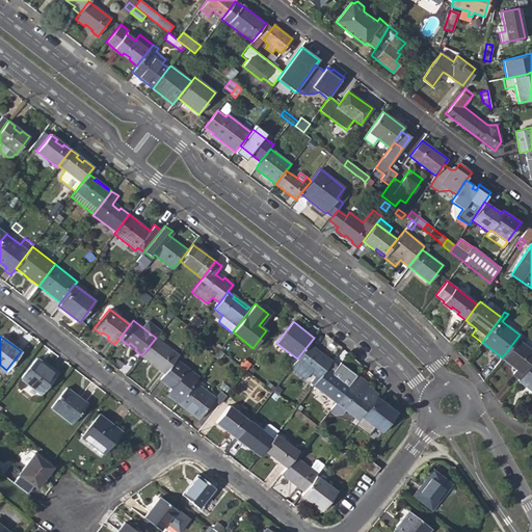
[(177,357),(178,355),(156,338),(141,355),(151,363),(153,361),(159,367),(158,368),(164,373),(177,357)]
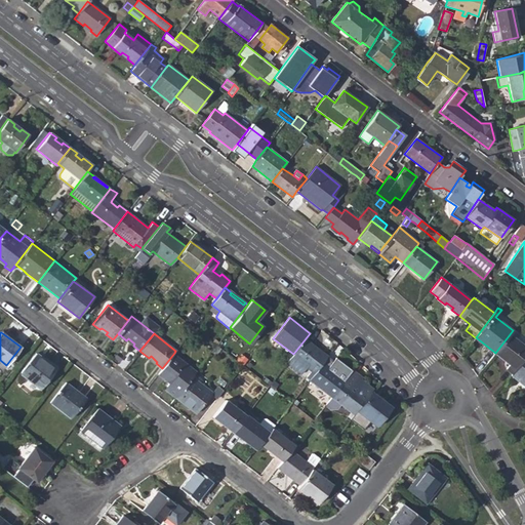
[(524,356),(524,346),(510,334),(495,353),(510,364),(507,368),(513,373),(524,356)]
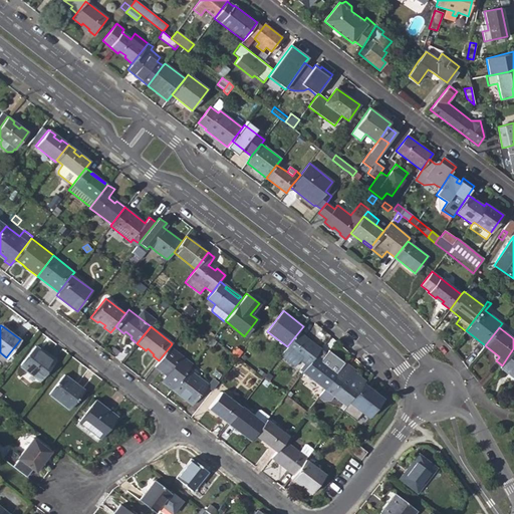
[(307,366),(320,348),(299,331),(287,346),(285,349),(280,355),(294,366),(299,360),(303,363),(307,366)]
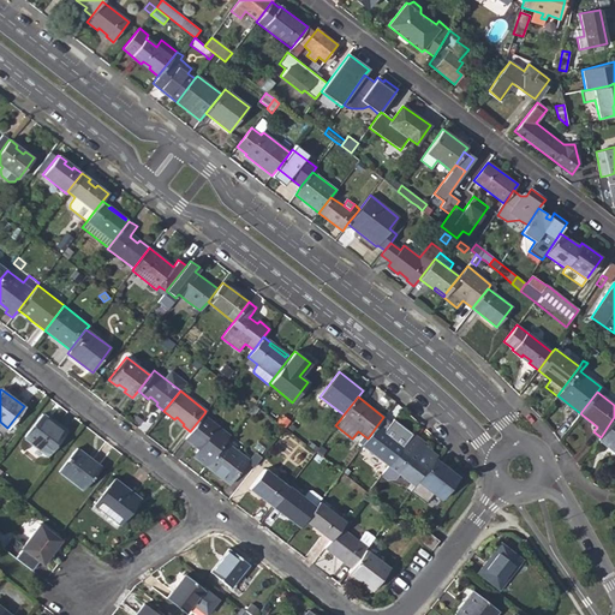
[(252,416),(258,408),(252,404),(248,412),(252,416)]
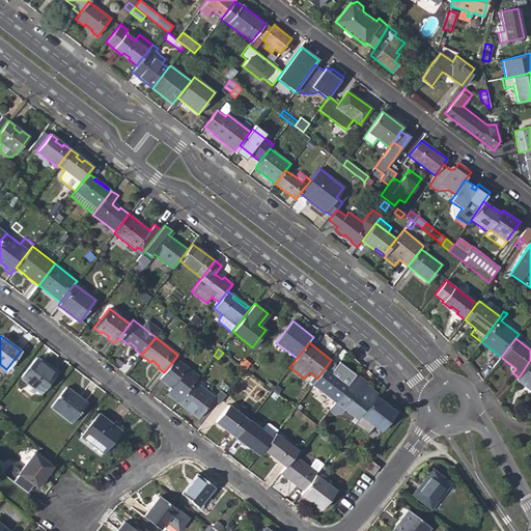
[(194,381),(198,374),(176,357),(164,372),(160,379),(171,387),(168,390),(170,392),(168,395),(177,401),(194,381)]
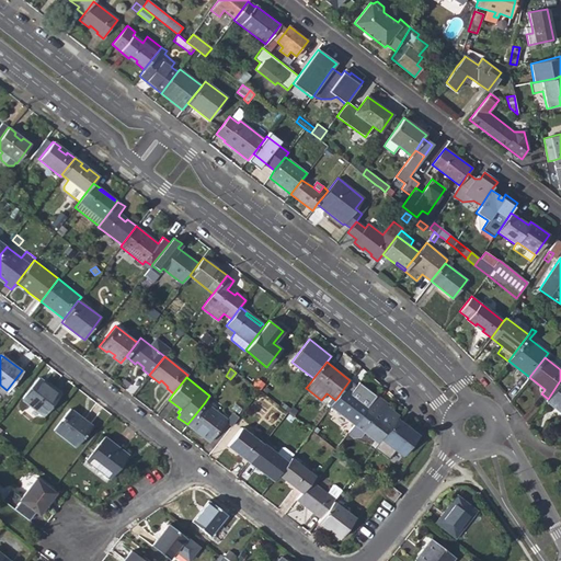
[(43,416),(60,395),(38,378),(22,399),(43,416)]
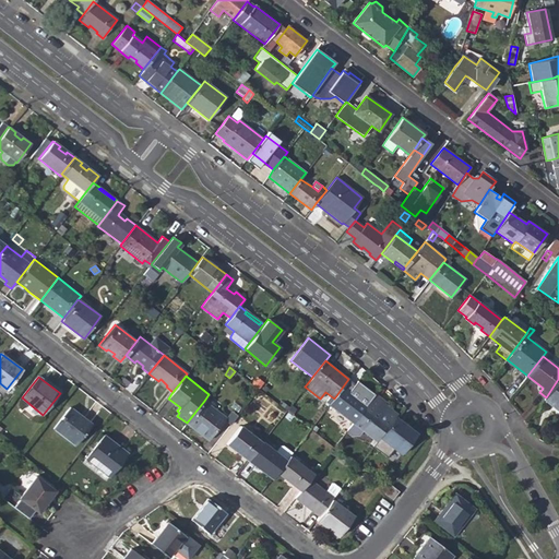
[(348,392),(351,391),(356,384),(348,379),(334,399),(329,405),(335,409),(332,415),(349,428),(349,427),(368,404),(365,402),(364,404),(348,392)]
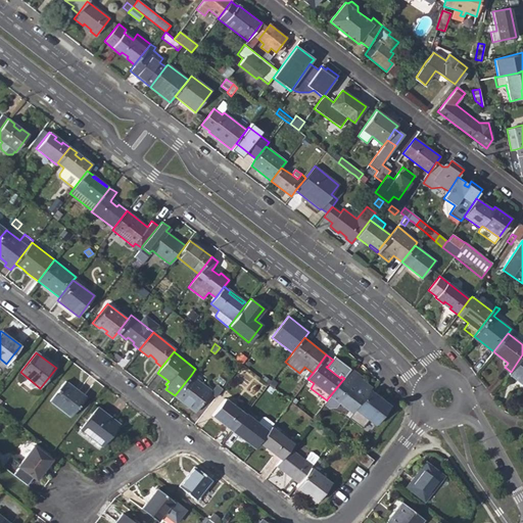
[(522,384),(522,354),(511,372),(509,374),(522,384)]
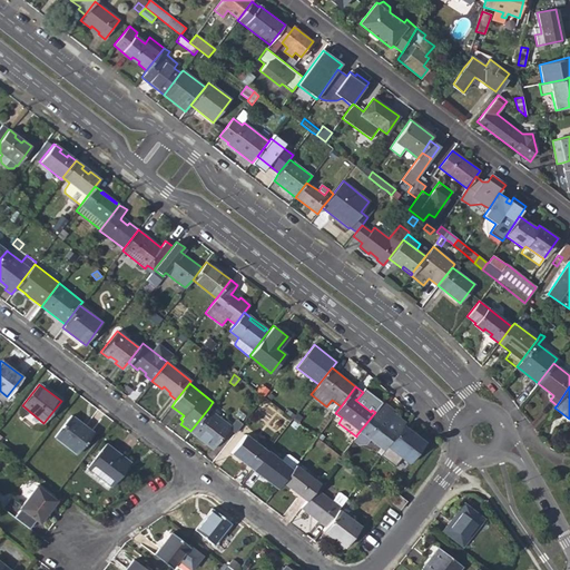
[(355,400),(371,412),(372,410),(357,399),(355,400)]
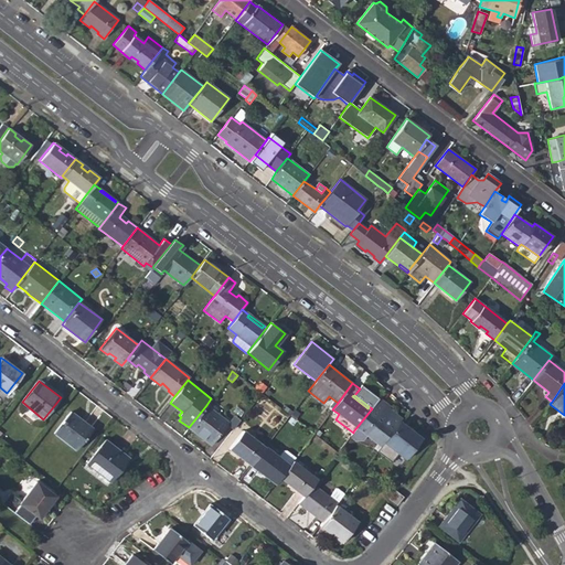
[(384,441),(395,427),(400,422),(402,418),(385,405),(386,403),(380,398),(372,408),(353,432),(353,433),(350,436),(356,440),(363,439),(366,435),(376,443),(373,447),(377,450),(384,441)]
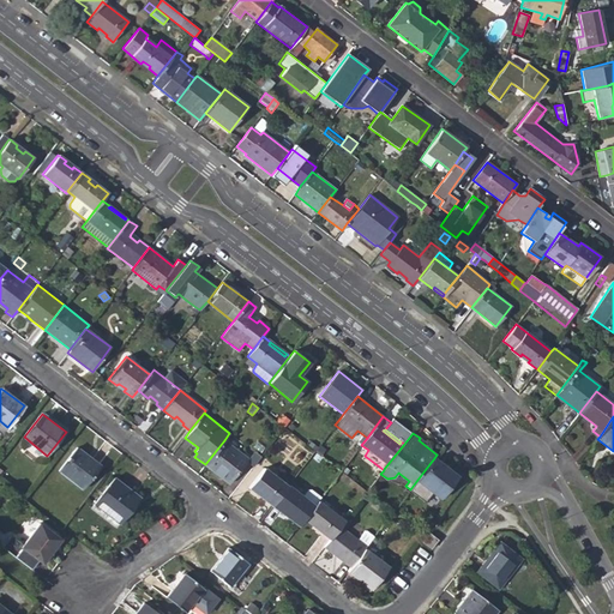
[(357,441),(361,445),(367,438),(362,434),(357,441)]
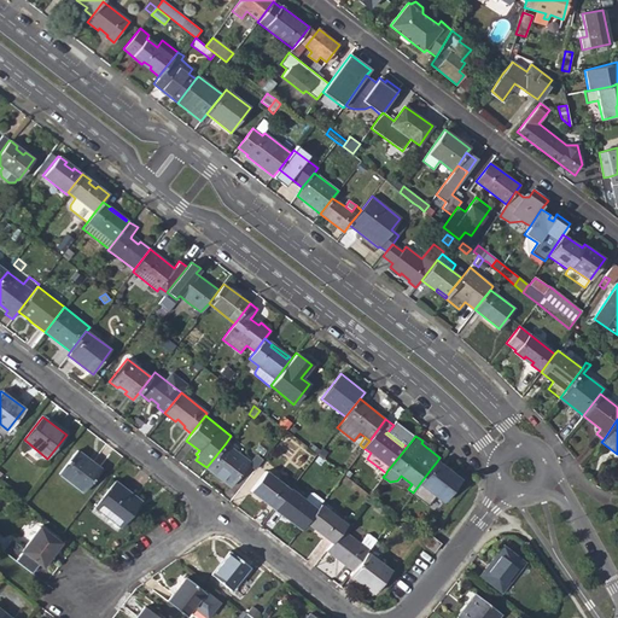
[(231,487),(250,461),(226,443),(207,467),(231,487)]
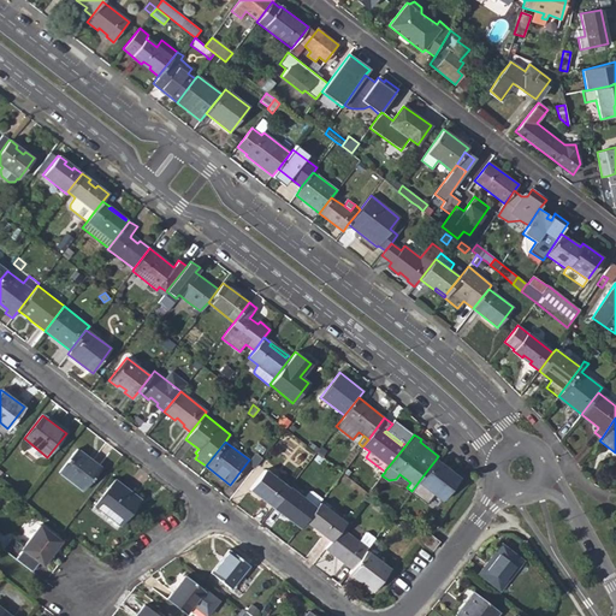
[(82,491),(101,466),(77,449),(59,473),(82,491)]
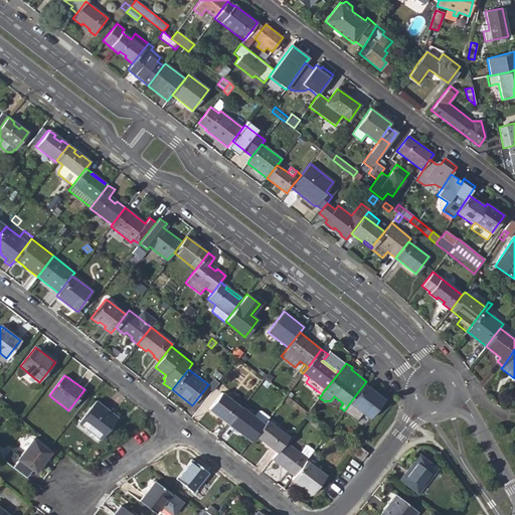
[(369,418),(384,399),(364,384),(360,389),(350,402),(369,418)]
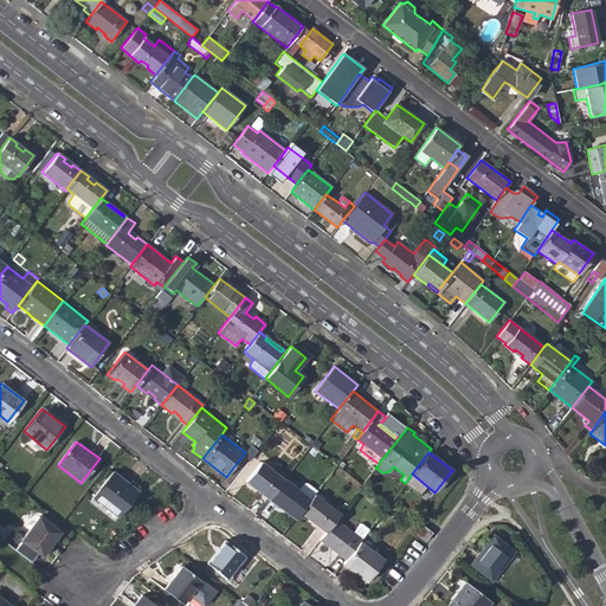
[(269,498),(284,479),(260,462),(245,481),(252,487),(253,484),(262,489),(259,491),(269,498)]
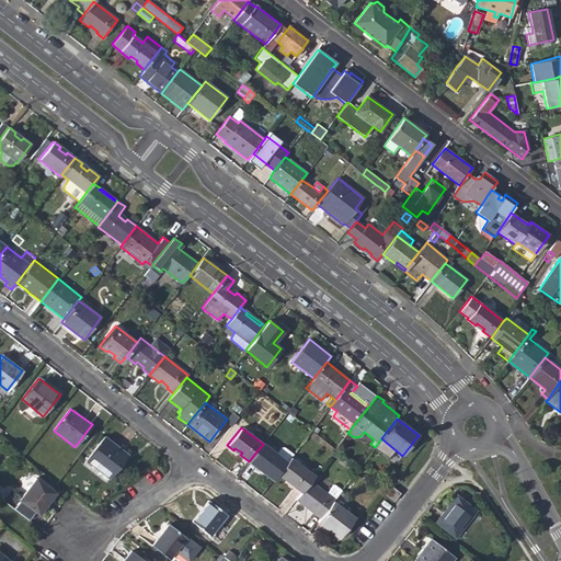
[(109,478),(127,455),(104,436),(86,460),(109,478)]
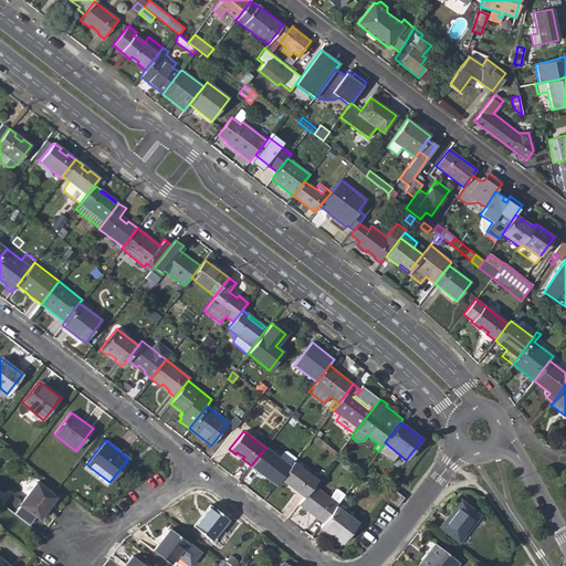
[(280,478),(290,465),(265,447),(265,448),(251,465),(265,478),(268,474),(276,482),(280,478)]
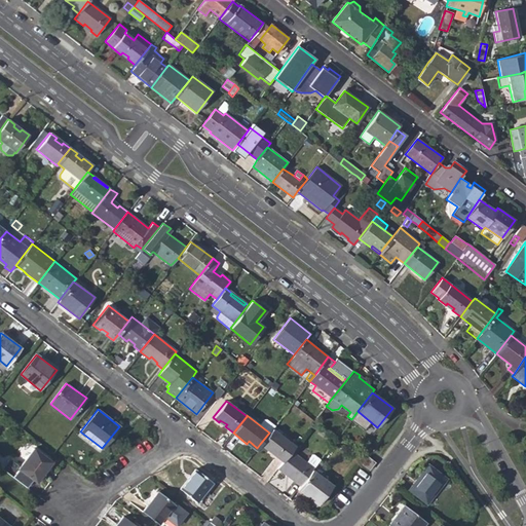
[(283,461),(295,445),(272,428),(269,433),(260,444),(268,450),(270,448),(276,453),(274,455),(283,461)]
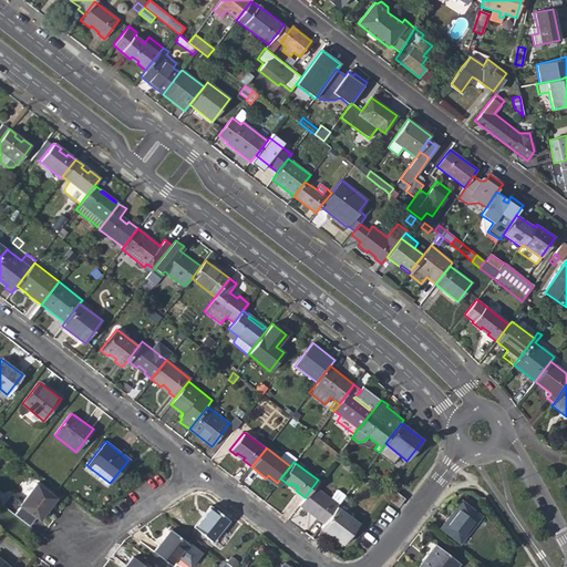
[(266,478),(276,485),(277,483),(268,475),(266,478)]
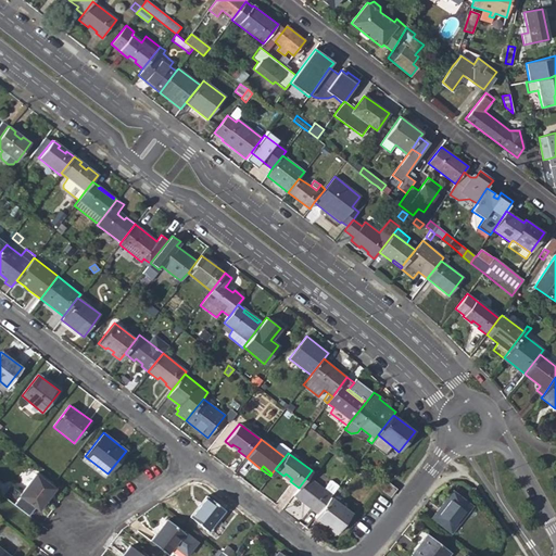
[(313,481),(317,475),(312,470),(299,488),(293,494),(303,502),(304,501),(312,506),(311,507),(317,513),(330,496),(338,485),(330,480),(324,489),(313,481)]
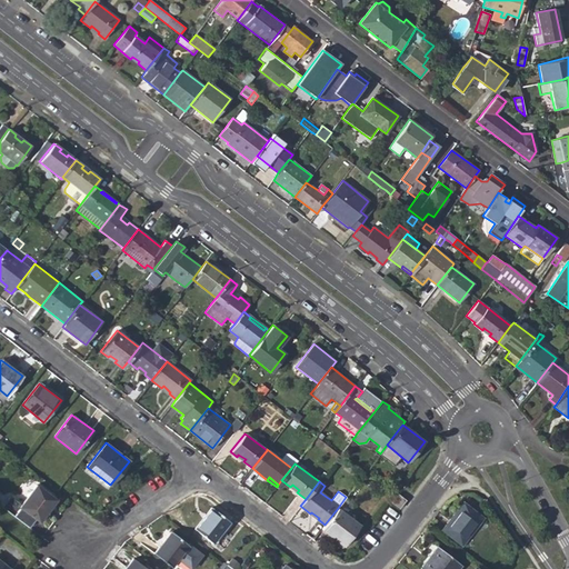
[(46,510),(55,498),(37,483),(19,508),(39,522),(47,511),(46,510)]
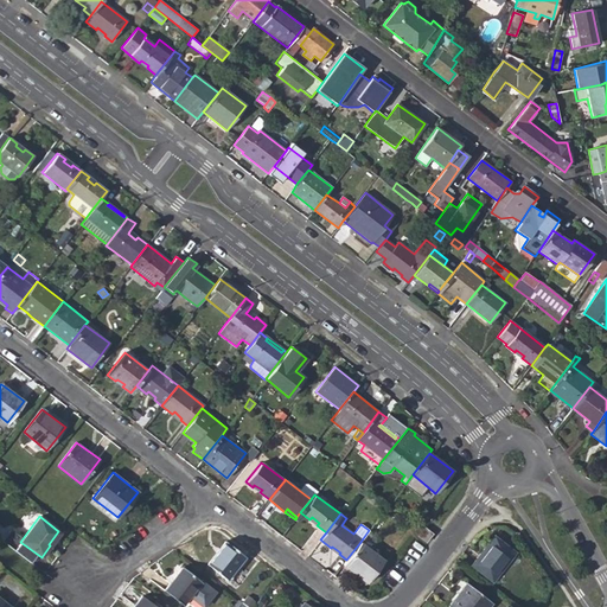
[(426,542),(433,534),(425,528),(417,536),(426,542)]
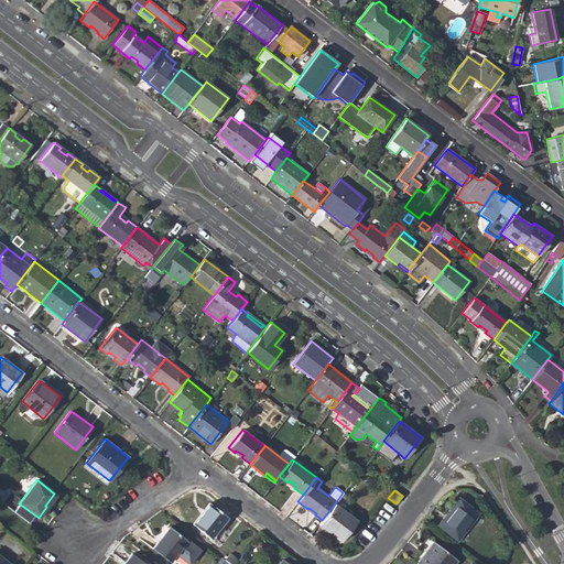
[(6,499),(13,508),(21,500),(12,491),(6,499)]
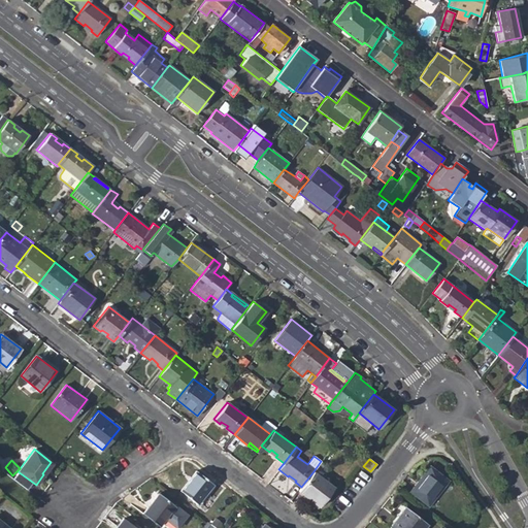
[(42,473),(43,474),(53,463),(51,462),(42,473)]
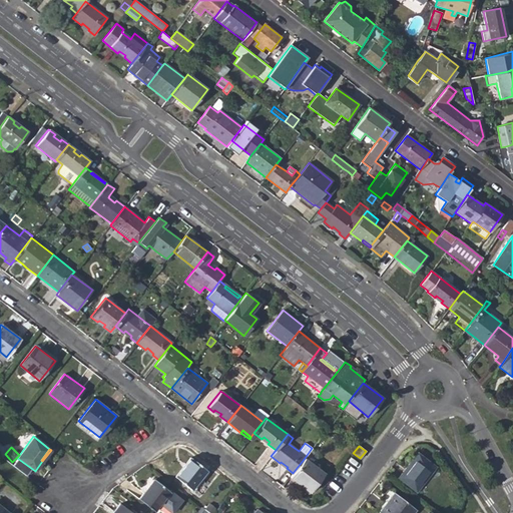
[(416,490),(435,467),(418,453),(399,477),(416,490)]
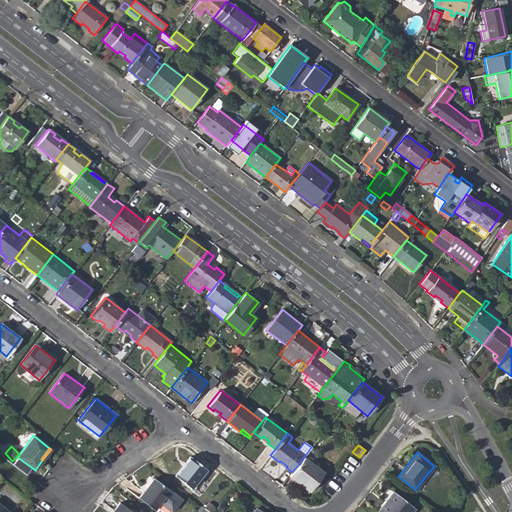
[(192,489),(206,469),(190,456),(175,476),(192,489)]
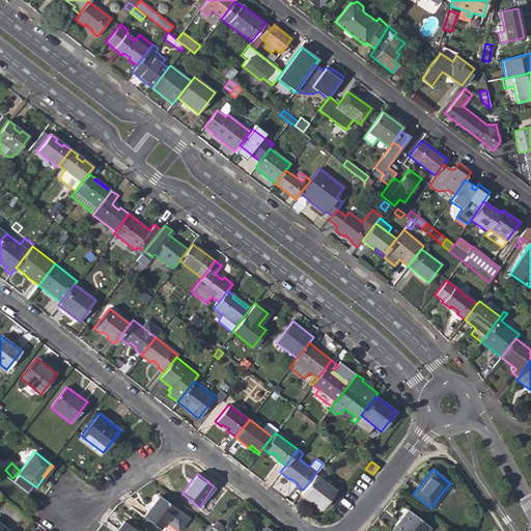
[(320,509),(336,490),(315,474),(303,490),(300,494),(320,509)]
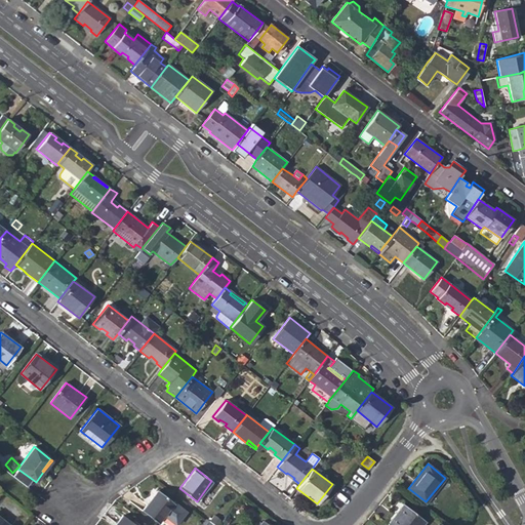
[(164,516),(175,524),(186,512),(173,502),(157,490),(142,511),(159,523),(164,516)]
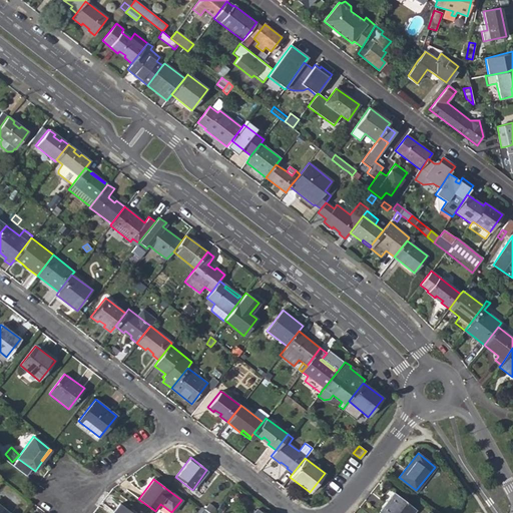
[(380,512),(412,512),(415,509),(394,492),(379,512),(380,512)]
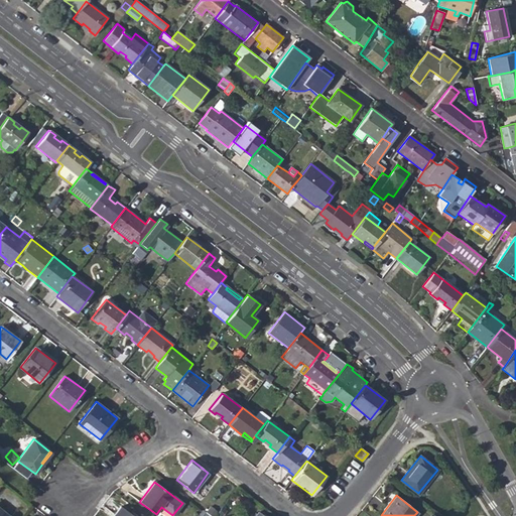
[(133,515),(120,506),(113,515),(133,515)]
